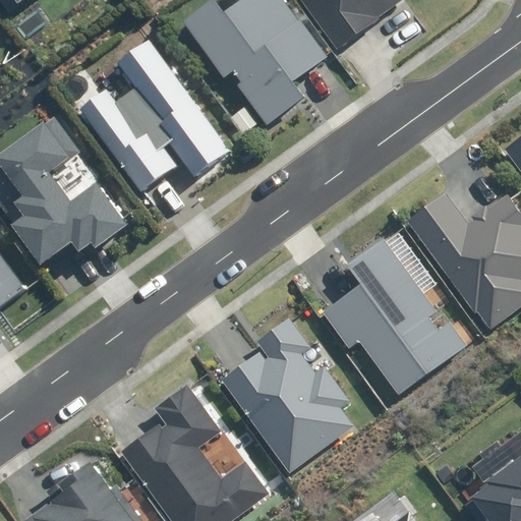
[(1,0),(11,13),(30,0),(1,0)]
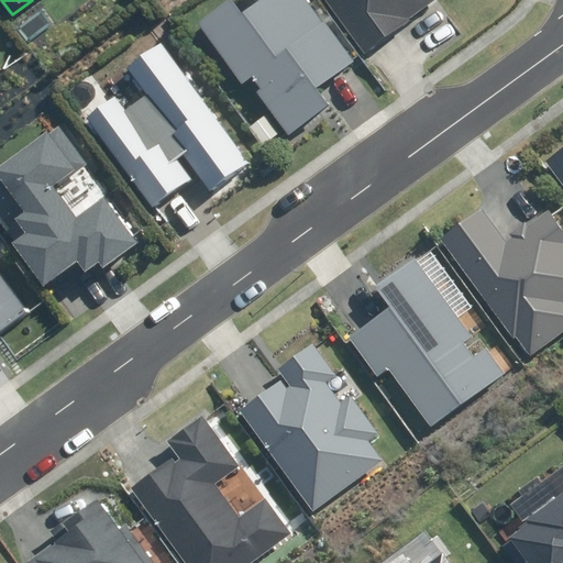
[(319,0),(313,6),(308,0),(255,0),(242,10),(233,0),(225,0),(200,21),(206,28),(191,40),(222,78),(213,85),(267,152),(329,103),(319,90),(359,58),(331,24),(337,20),(320,0),(319,0)]
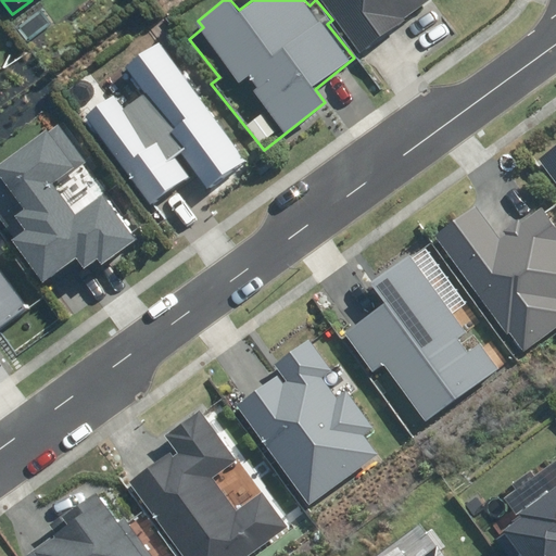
[(324,0),(367,52),(432,0),(324,0)]
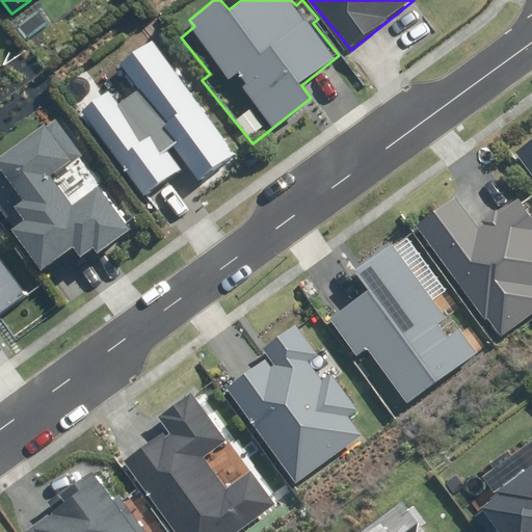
[(238,152),(152,38),(117,65),(133,86),(113,100),(106,90),(79,111),(143,195),(185,163),(198,182),(238,152)]
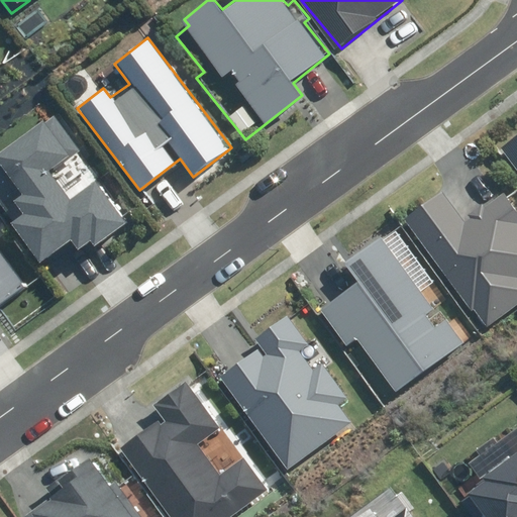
[(77,144),(50,110),(0,148),(0,166),(20,192),(11,199),(21,212),(10,220),(41,261),(70,239),(76,247),(88,237),(95,246),(128,221),(94,177),(68,197),(45,168),(77,144)]
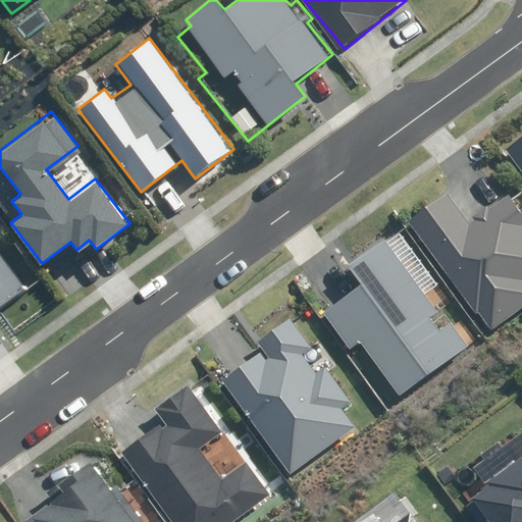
[(521,136),(508,146),(521,166),(521,136)]
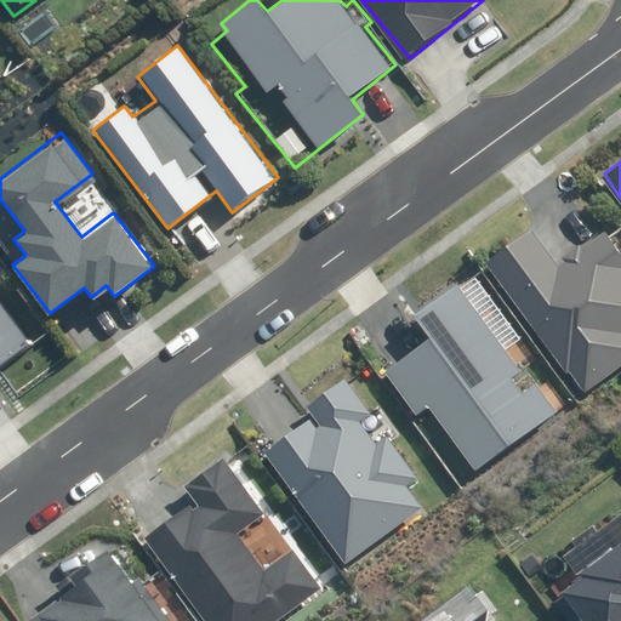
[(567,261),(560,265),(533,228),(485,265),(569,374),(571,372),(587,393),(620,366),(620,250),(607,231),(584,248),(580,243),(563,256),(567,261)]
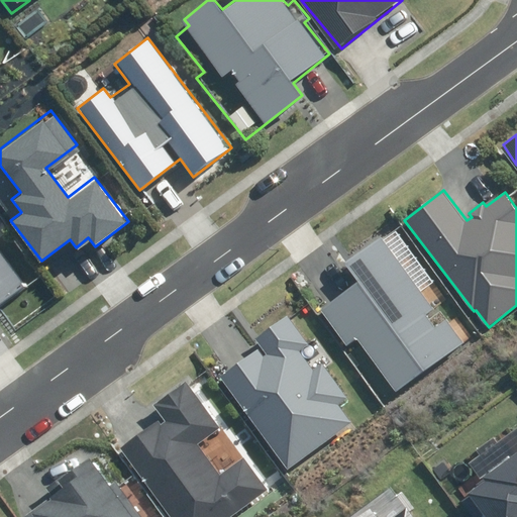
[(396,392),(473,336),(457,316),(450,321),(447,318),(446,318),(441,311),(430,318),(427,314),(447,300),(398,232),(386,241),(382,235),(344,262),(359,282),(320,310),(347,346),(357,338),(396,392)]
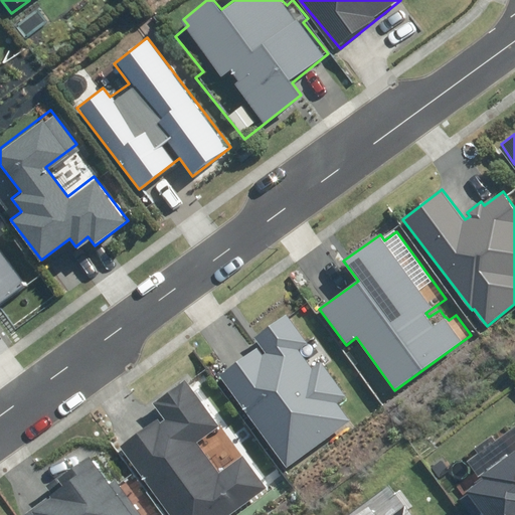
[(0,303),(25,285),(0,251),(0,303)]
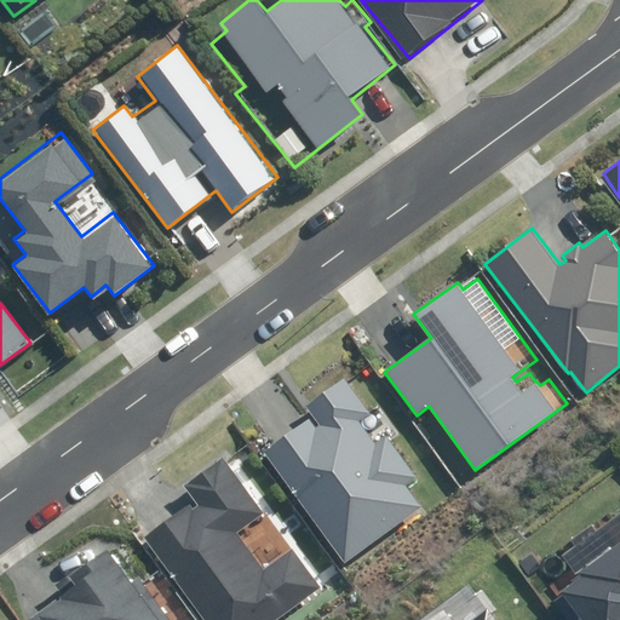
[(368,412),(343,377),(304,405),(317,424),(314,426),(308,418),(262,451),(343,562),(422,506),(405,483),(417,476),(386,434),(374,442),(359,419),(368,412)]
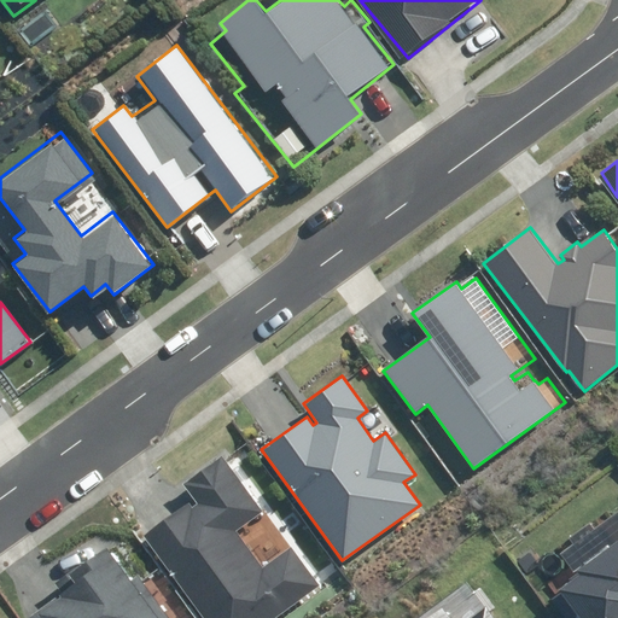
[(220,454),(180,483),(194,502),(190,505),(187,501),(140,535),(202,617),(273,617),(290,606),(319,584),(290,544),(261,566),(234,530),(261,511),(220,454)]
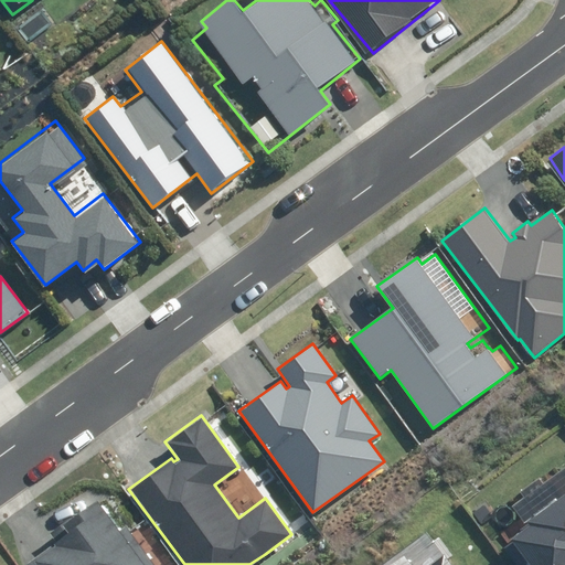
[(564,564),(564,460),(563,458),(504,500),(518,518),(498,532),(505,543),(501,546),(514,564),(564,564)]
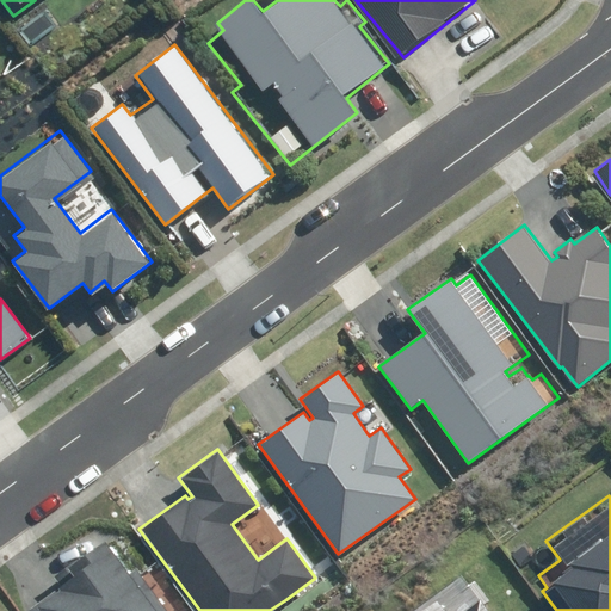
[(165,610),(134,567),(127,572),(123,566),(103,538),(51,575),(59,585),(22,610),(165,610)]
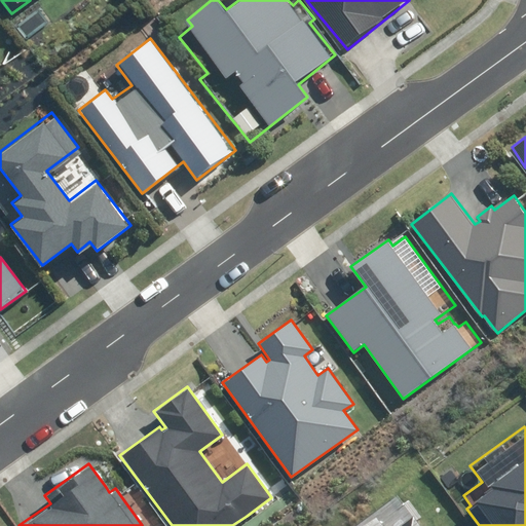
[(425,525),(412,508),(386,525),(374,508),(348,525),(425,525)]
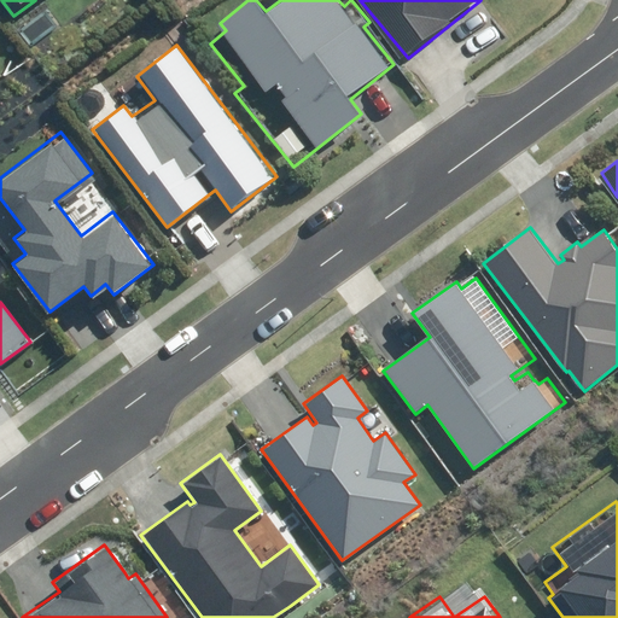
All buildings are outlined.
